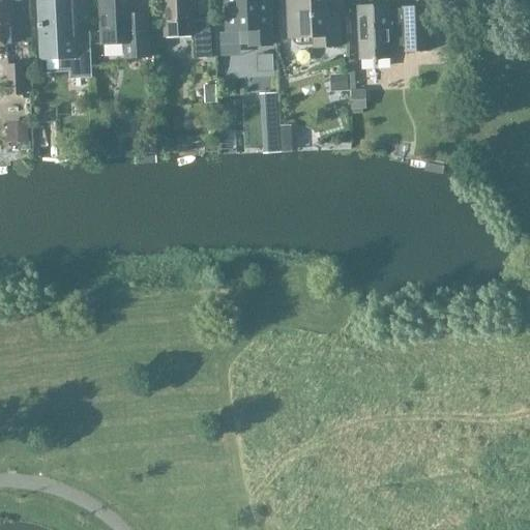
[(75,0),(38,0),(37,0),(39,41),(40,59),(69,58),(70,79),(91,78),(89,33),(77,33),(75,0)]
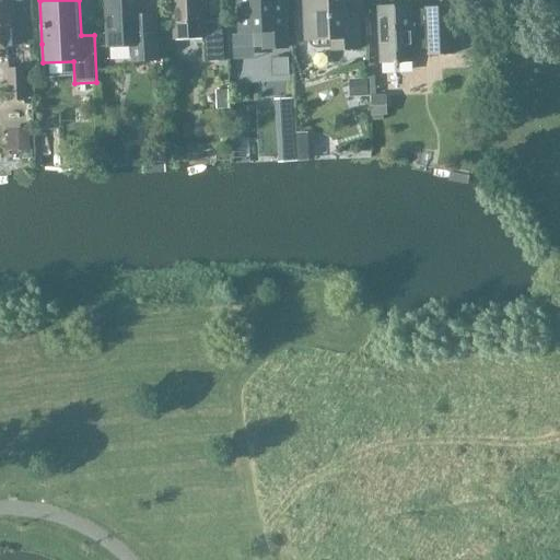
[(140,0),(105,0),(107,47),(132,46),(132,61),(159,60),(156,15),(141,16),(140,0)]
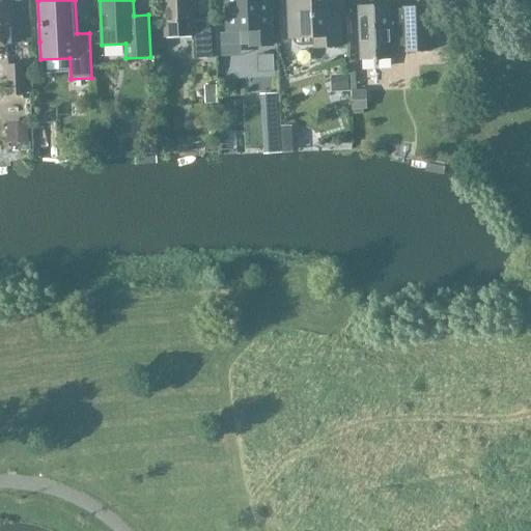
[(192,0),(163,0),(165,38),(193,36),(194,51),(212,50),(211,20),(193,21),(192,0)]
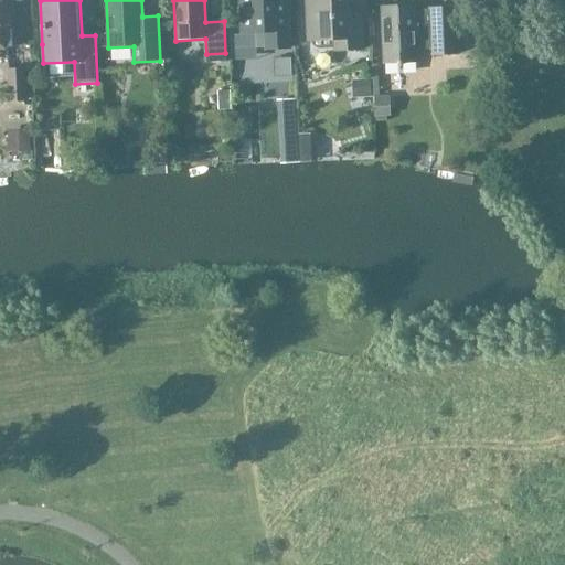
[(240,0),(242,33),(255,32),(256,49),(266,48),(266,50),(290,49),(288,2),(274,3),(273,0),(240,0)]
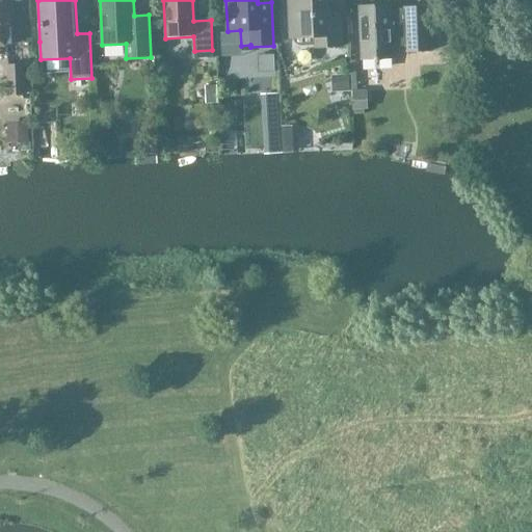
[(288,0),(290,38),(293,38),(293,43),(297,46),(301,47),(314,46),(314,48),(342,47),(341,12),(328,14),(327,0),(288,0)]
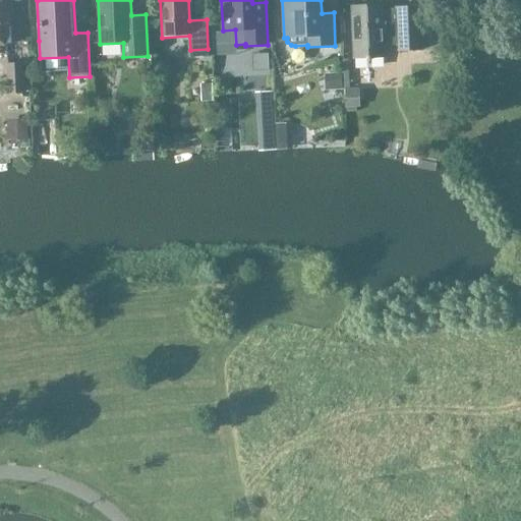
[(0,45),(14,45),(12,2),(0,2),(0,45)]
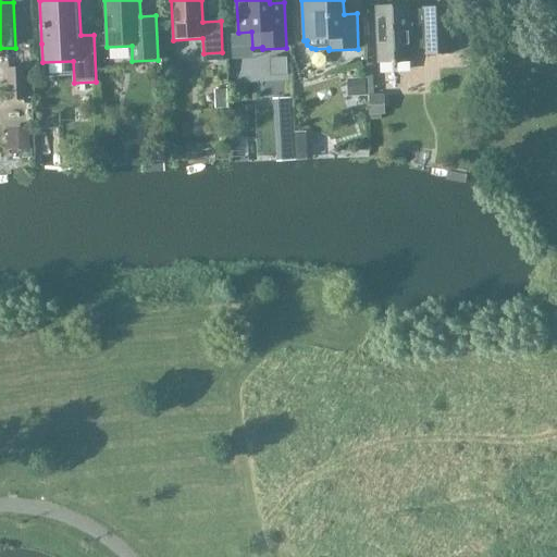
[(409,5),(376,7),(379,63),(393,63),(393,64),(397,64),(397,63),(411,62),(410,49),(425,48),(425,56),(452,54),(449,7),(423,8),(423,10),(409,10),(409,5)]
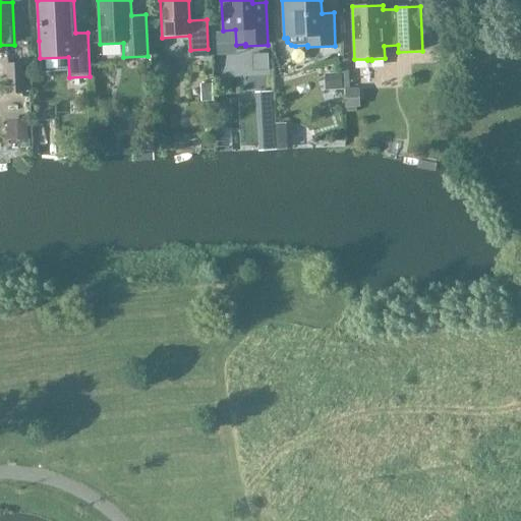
[(11,94),(24,93),(23,64),(10,65),(11,94)]
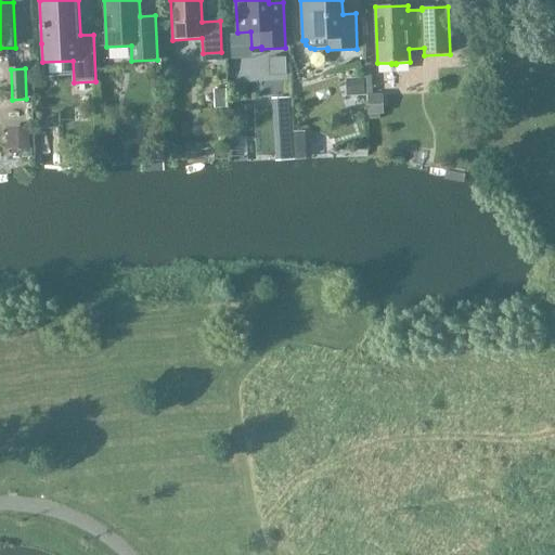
[(273,86),(275,149),(312,147),(311,119),(295,120),(294,86),(273,86)]
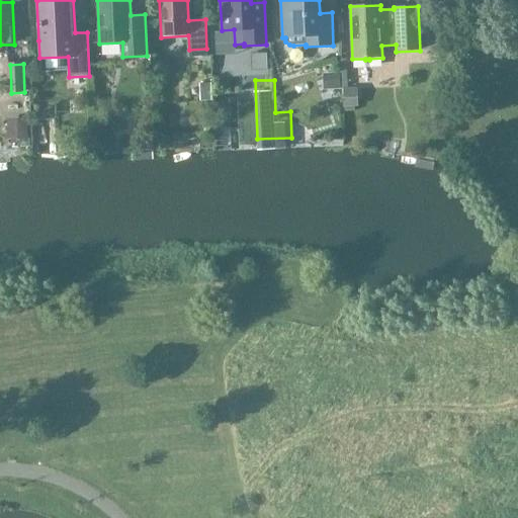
[(9,108),(9,125),(23,125),(24,108),(9,108)]
